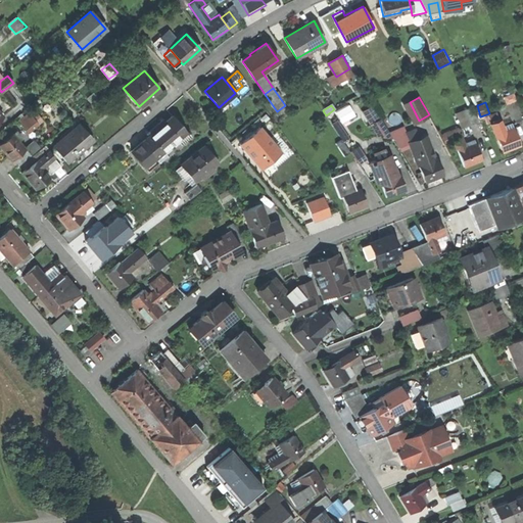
[(473,106),(465,110),(470,125),(479,121),(473,106)]
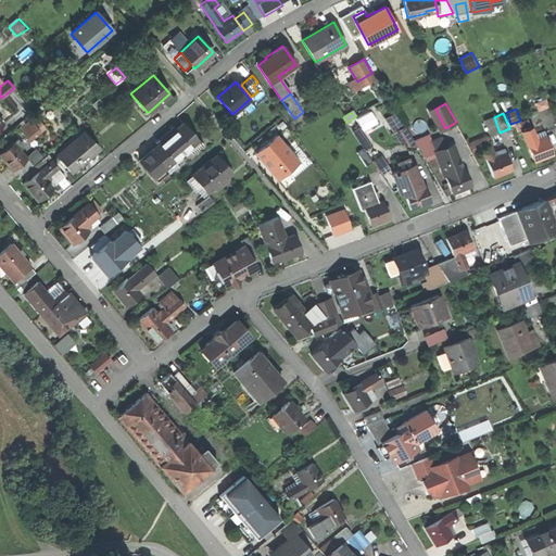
[(45,136),(40,131),(46,128),(39,119),(23,134),(33,146),(45,136)]
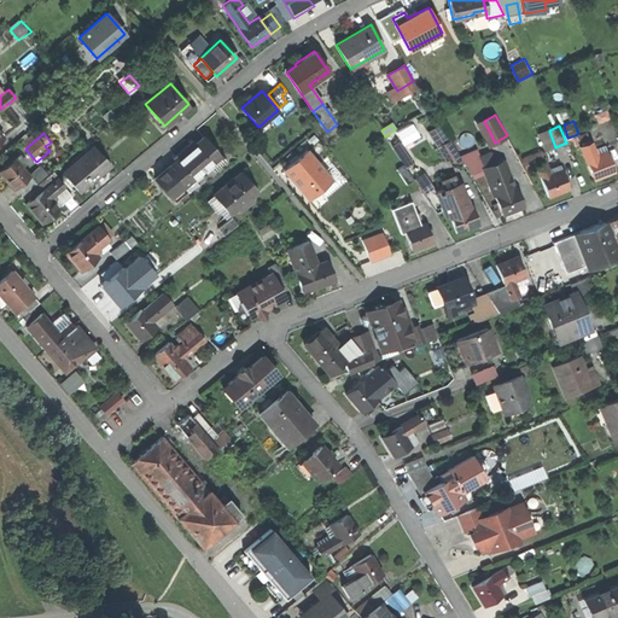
[(204,136),(185,152),(202,172),(220,156),(204,136)]
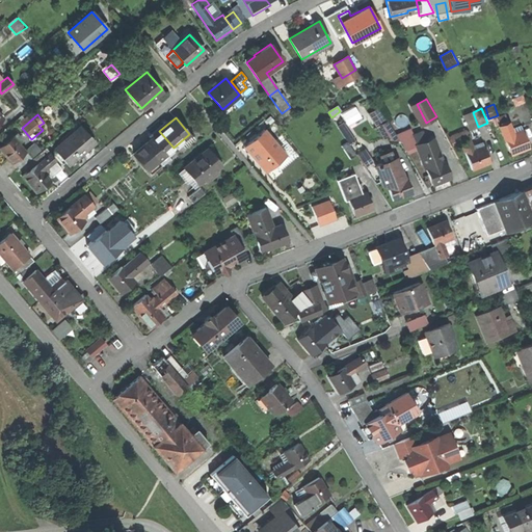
[(378,127),(384,137),(399,140),(387,121),(378,127)]
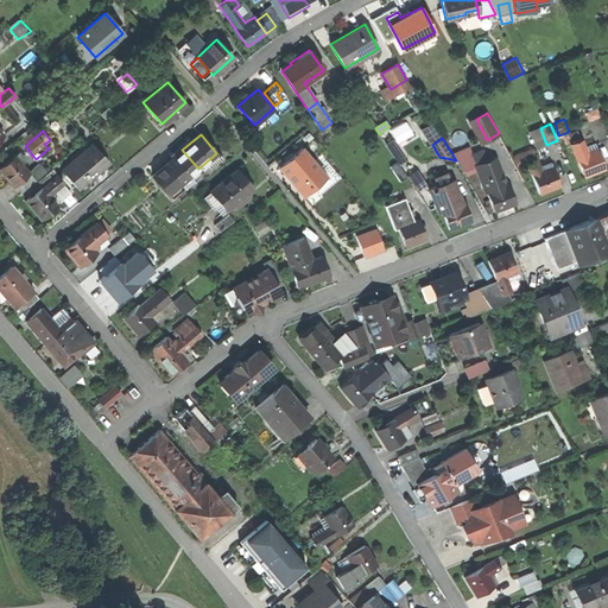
[(581,141),(571,145),(583,177),(605,169),(597,150),(586,154),(581,141)]
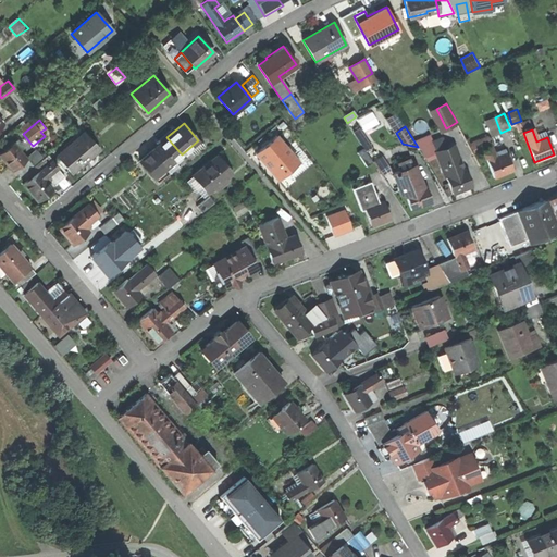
[(84,134),(60,153),(74,170),(98,150),(84,134)]
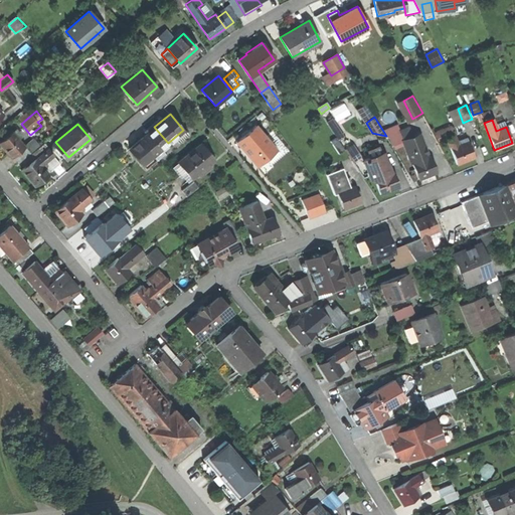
[(258,125),(237,141),(260,167),(279,151),(258,125)]
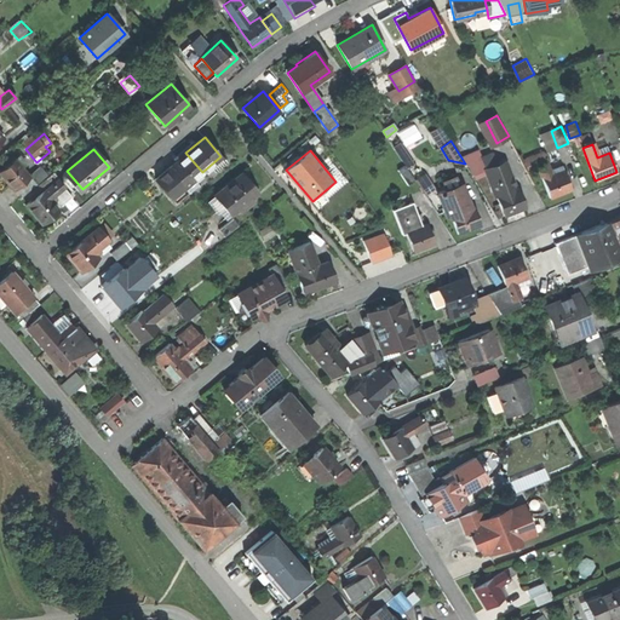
[(465,156),(469,165),(482,159),(478,151),(465,156)]
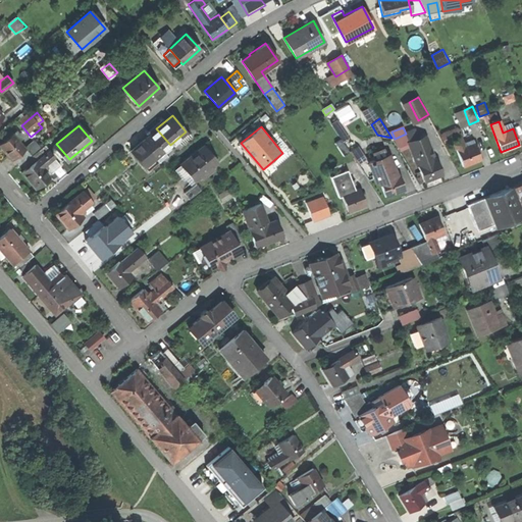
[(170,145),(156,128),(132,150),(145,166),(170,145)]
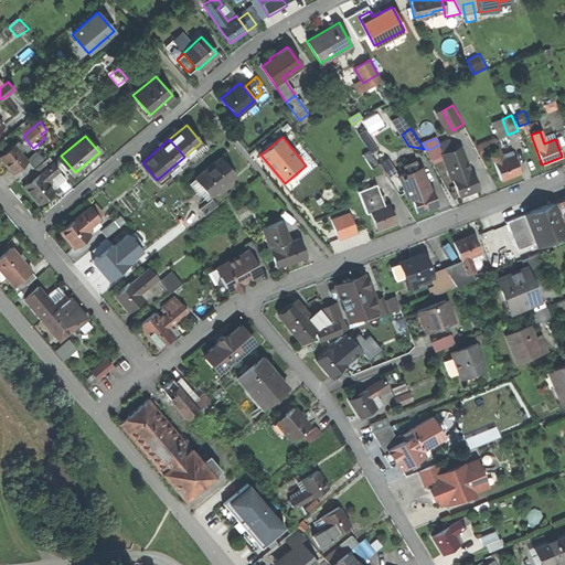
[(496,139),(478,147),(481,156),(490,152),(489,151),(499,148),(496,139)]
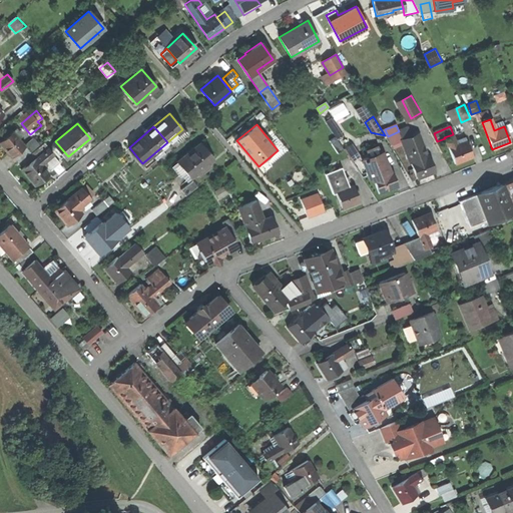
[(399,131),(388,136),(391,144),(402,140),(410,137),(407,128),(399,131)]
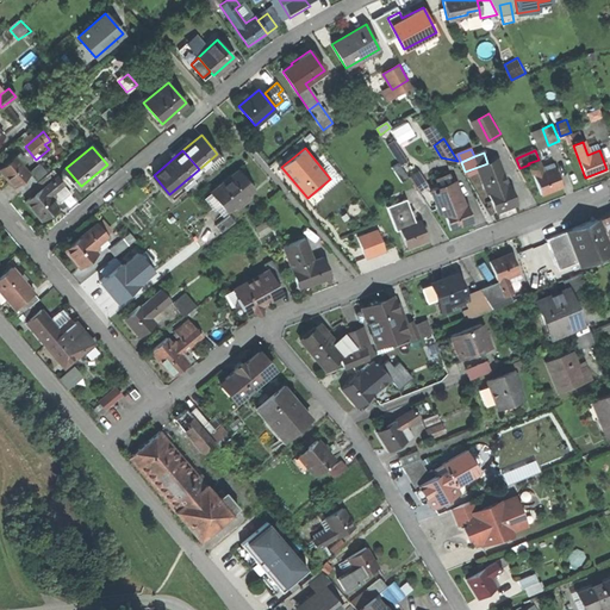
[(29,173),(14,156),(0,168),(0,172),(13,187),(16,185),(29,173)]
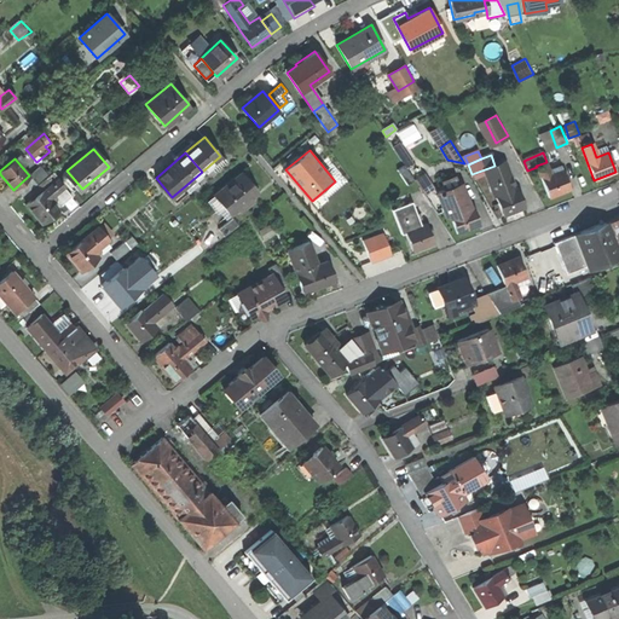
[(504,187),(512,185),(503,162),(495,166),(504,187)]
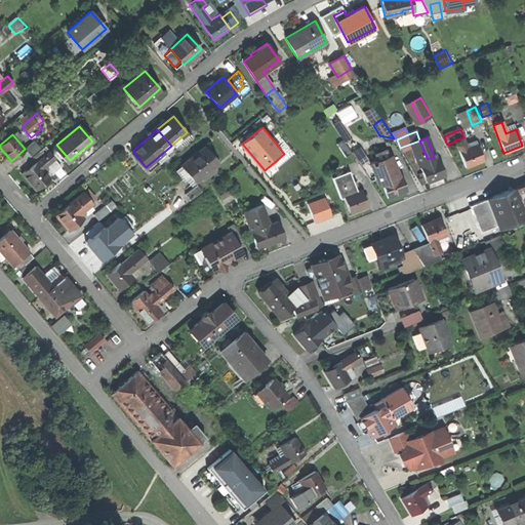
[(468,148),(463,137),(454,140),(455,142),(466,167),(484,160),(477,144),(468,148)]
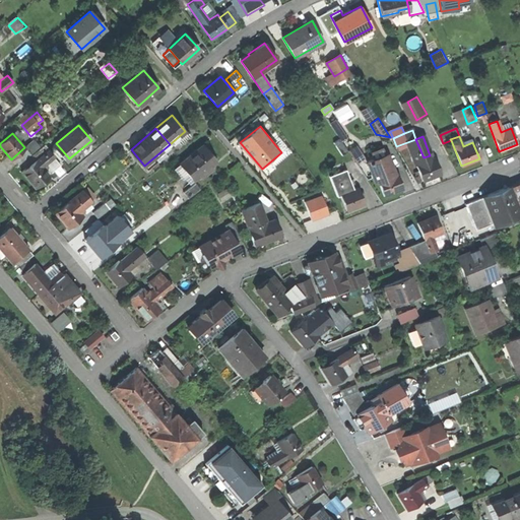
[(339,139),(333,143),(342,155),(348,151),(339,139)]
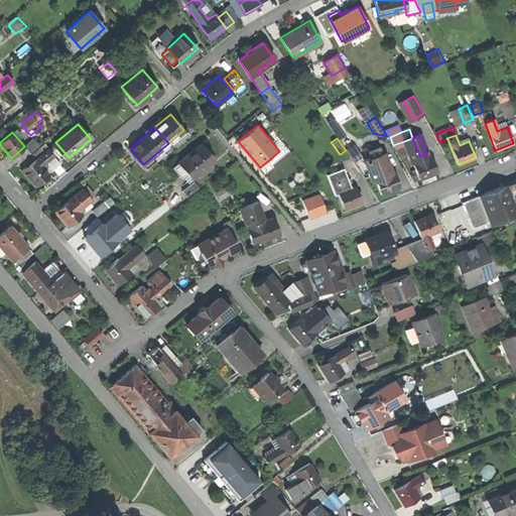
[(428,157),(426,154),(420,156),(412,138),(404,141),(419,179),(437,172),(430,156),(428,157)]
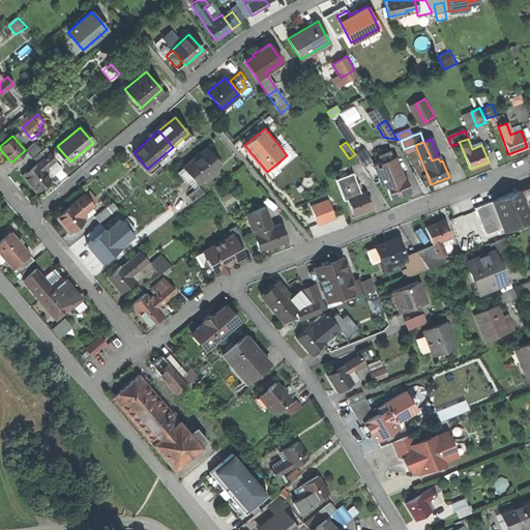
[(25,150),(32,158),(39,151),(33,144),(25,150)]
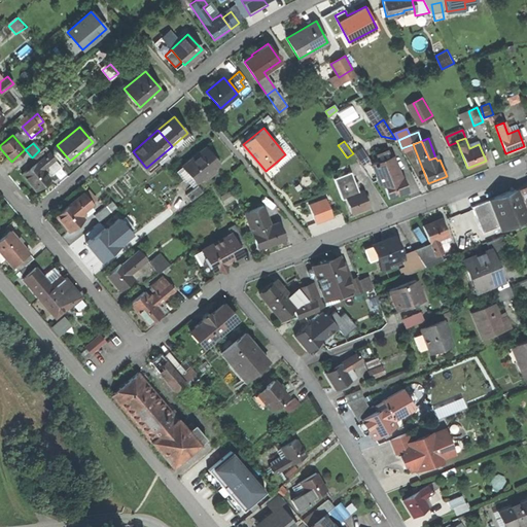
[(363,145),(354,151),(363,165),(372,160),(363,145)]
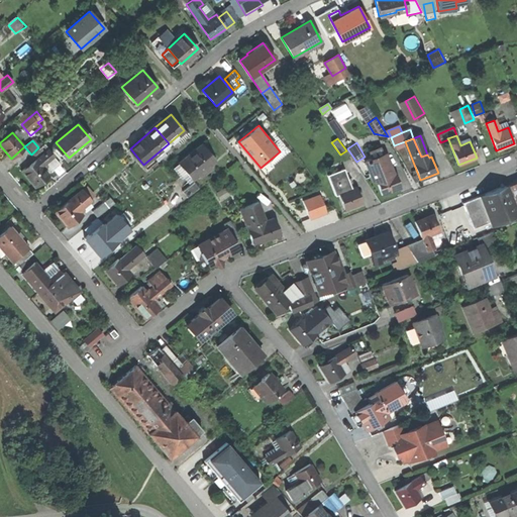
[(187,173),(184,175),(189,182),(216,161),(202,144),(179,163),(187,173)]
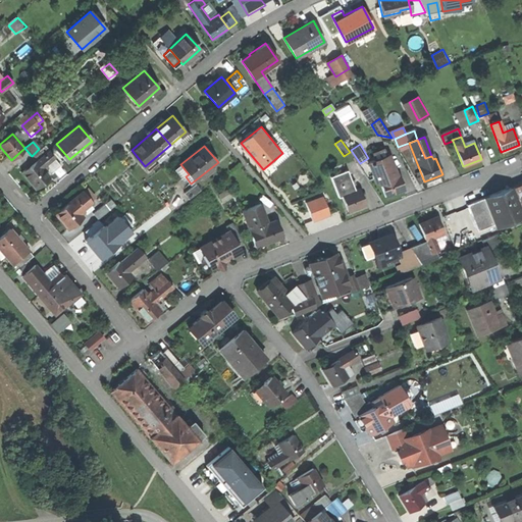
[(24,148),(13,158),(19,165),(32,156),(24,148)]
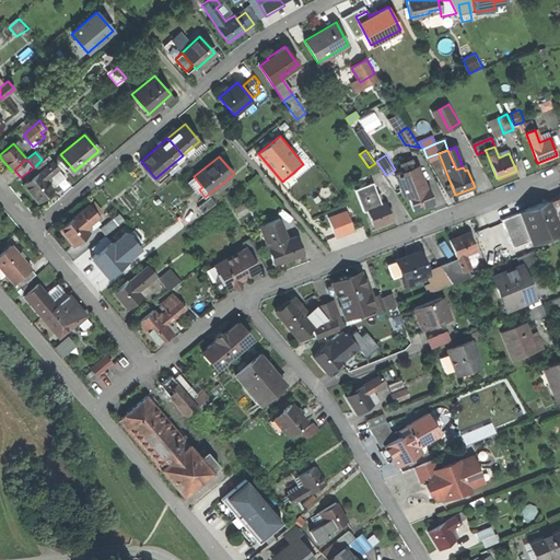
[(404,173),(413,168),(410,160),(399,163),(404,173)]
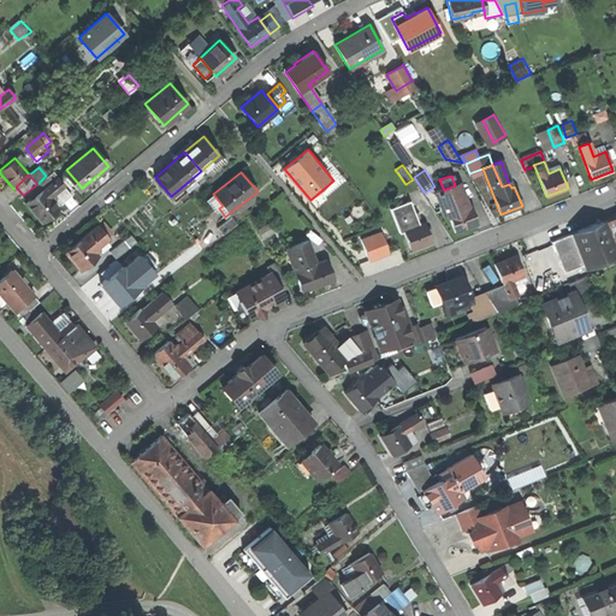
[(58,177),(43,189),(49,197),(54,194),(65,185),(58,177)]
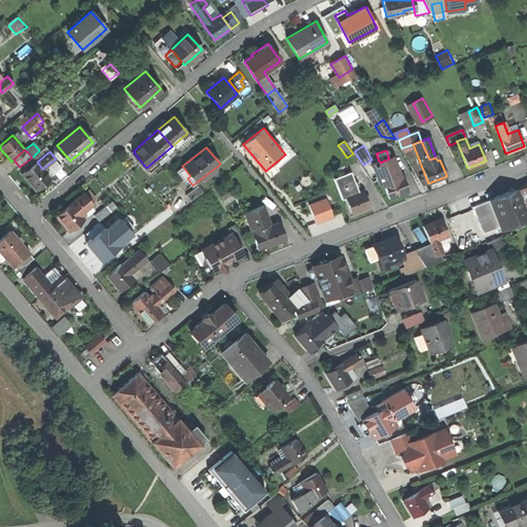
[(380,163),(373,165),(379,181),(382,183),(383,182),(389,199),(408,192),(401,175),(398,176),(391,157),(389,159),(380,163)]
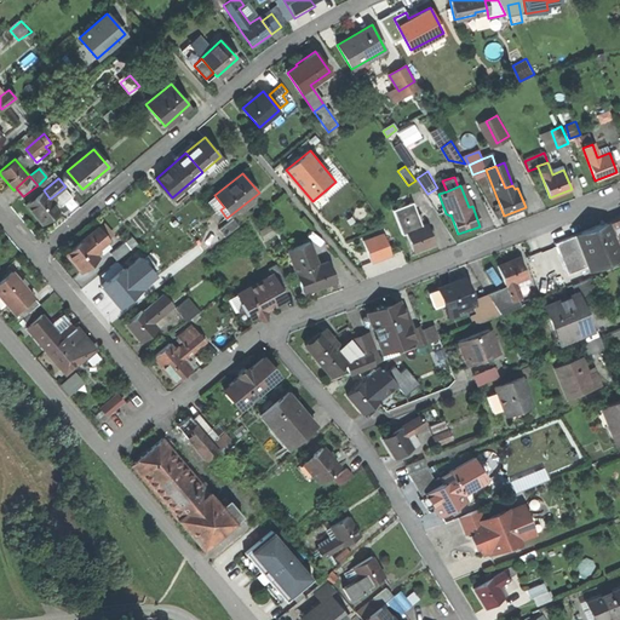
[(65,187),(55,195),(64,206),(74,197),(65,187)]
